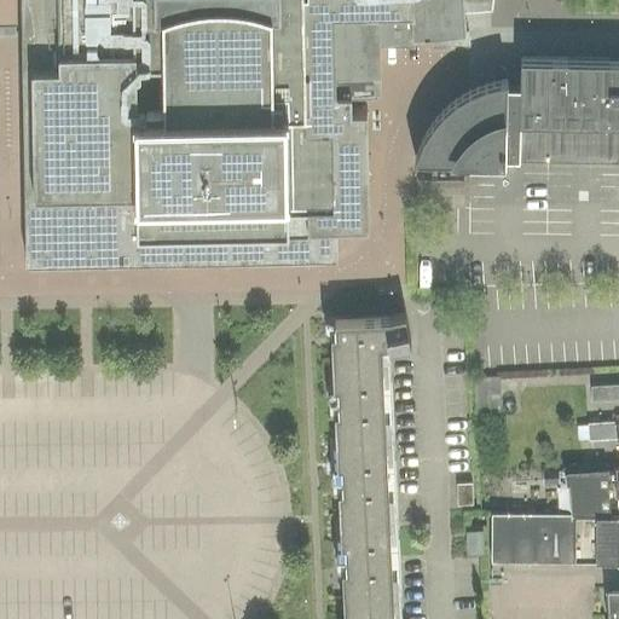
[(431,38),(431,33),(467,30),(466,7),(493,5),(493,0),(30,0),(33,6),(34,12),(34,16),(34,28),(33,32),(25,55),(24,59),(23,65),(27,261),(337,256),(337,225),(370,225),(368,108),(352,109),(352,92),(381,92),(380,40),(415,40),(415,34),(426,33),(426,38),(431,38)]
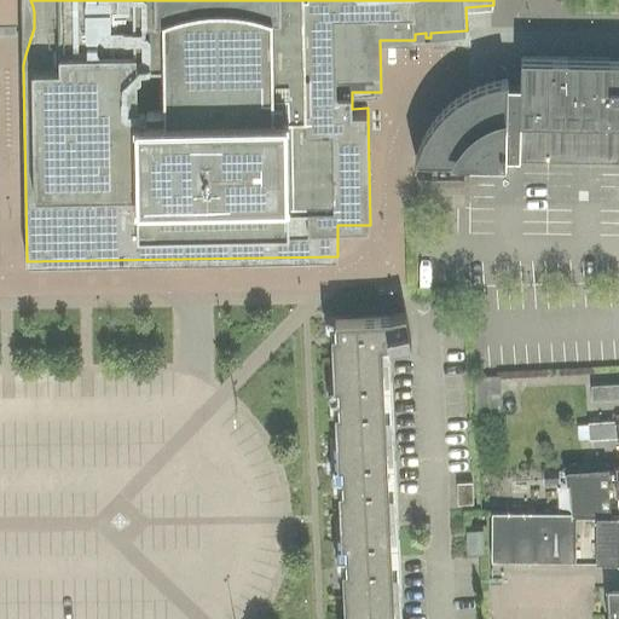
[(618,58),(521,57),(520,86),(507,86),(508,77),(497,79),(486,82),(476,86),(467,91),(457,96),(449,103),(441,110),(434,119),(428,127),(422,137),(418,146),(415,157),(505,158),(505,154),(519,154),(519,158),(618,161),(618,58)]
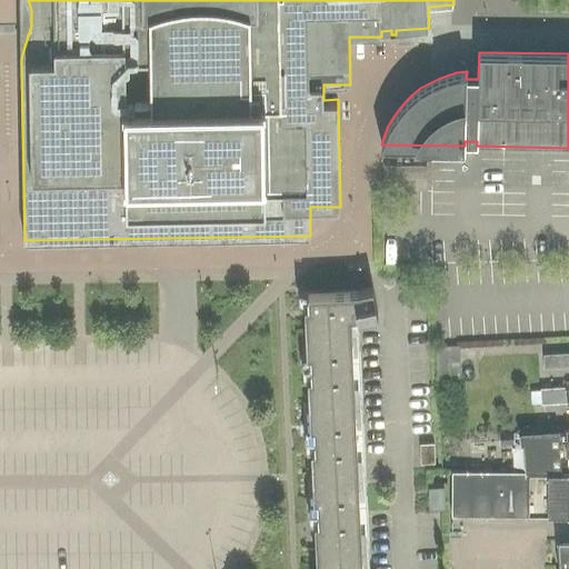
[(427,190),(427,165),(383,165),(383,189),(427,190)]
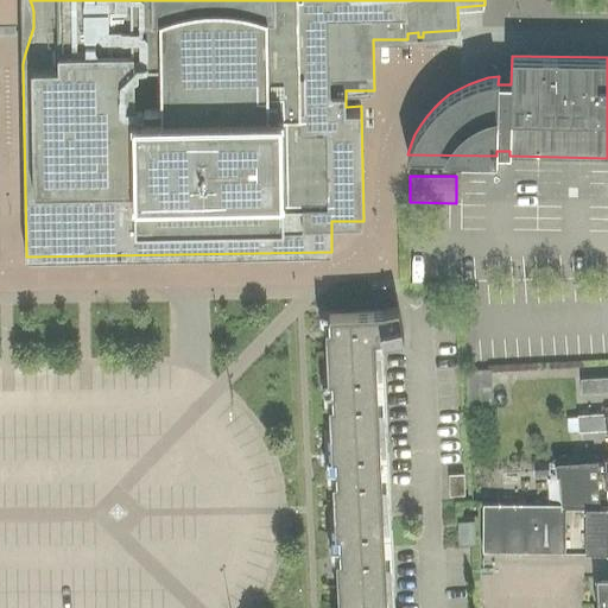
[(339,607),(387,607),(375,337),(388,336),(404,334),(398,306),(382,310),(325,312),(339,607)]
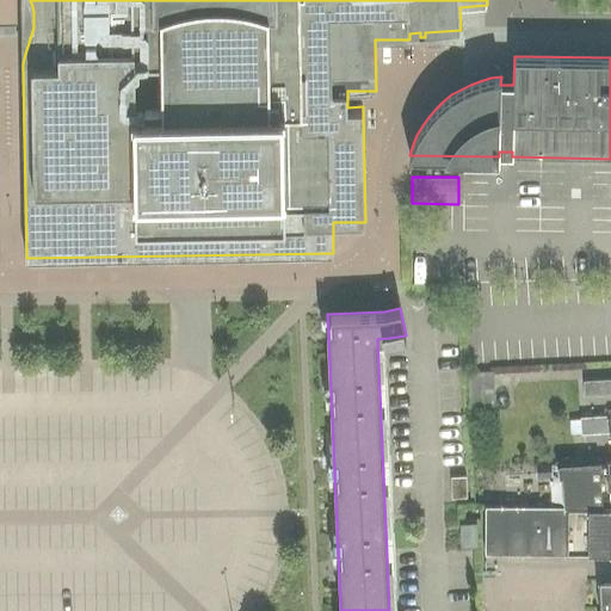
[(495,406),(494,371),(468,372),(469,406),(495,406)]
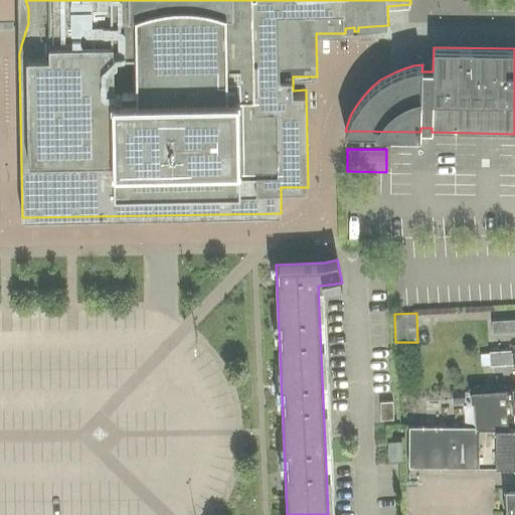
[(514,319),(492,321),(493,333),(514,331),(514,319)]
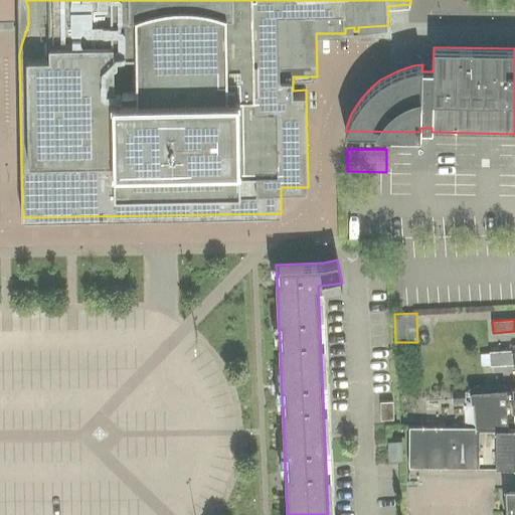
[(514,349),(491,351),(491,364),(514,362),(514,349)]
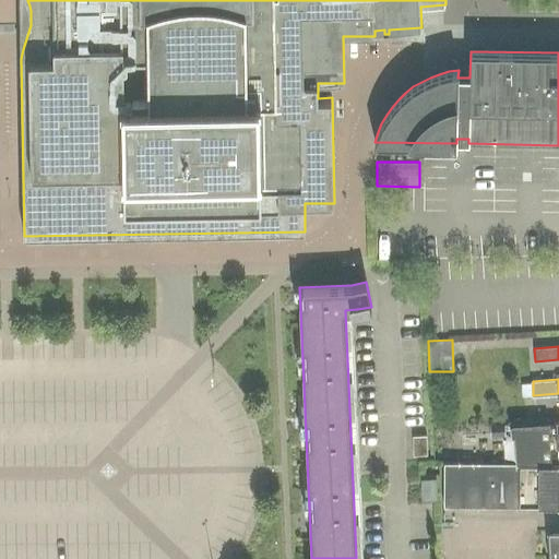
[(514,436),(516,453),(516,463),(558,463),(558,421),(543,423),(511,425),(512,436),(514,436)]
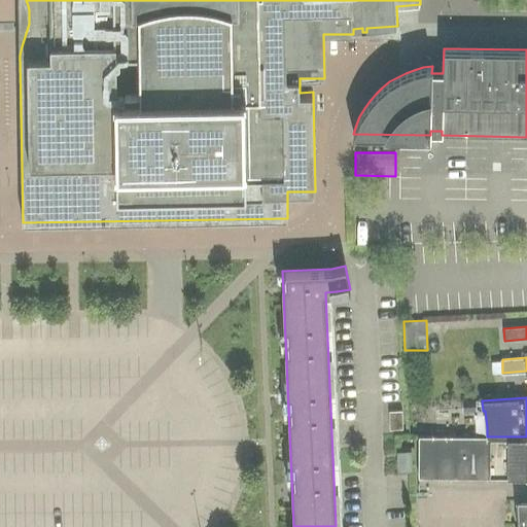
[(463,412),(476,411),(475,399),(463,400),(463,412)]
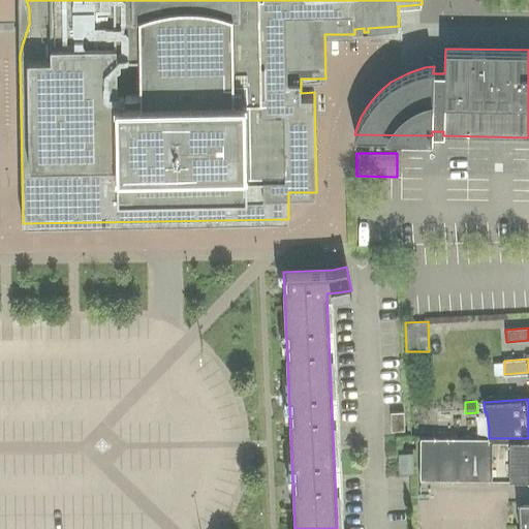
[(392,431),(404,431),(404,412),(391,412),(392,431)]
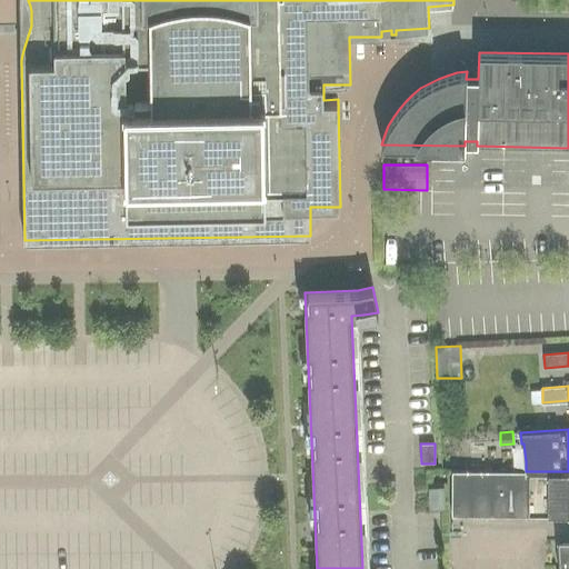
[(568,471),(526,471),(452,470),(452,515),(568,516),(568,471)]
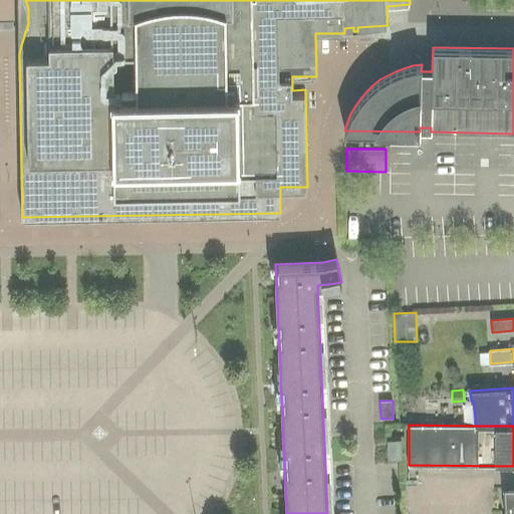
[(390,457),(402,457),(401,441),(390,441),(390,457)]
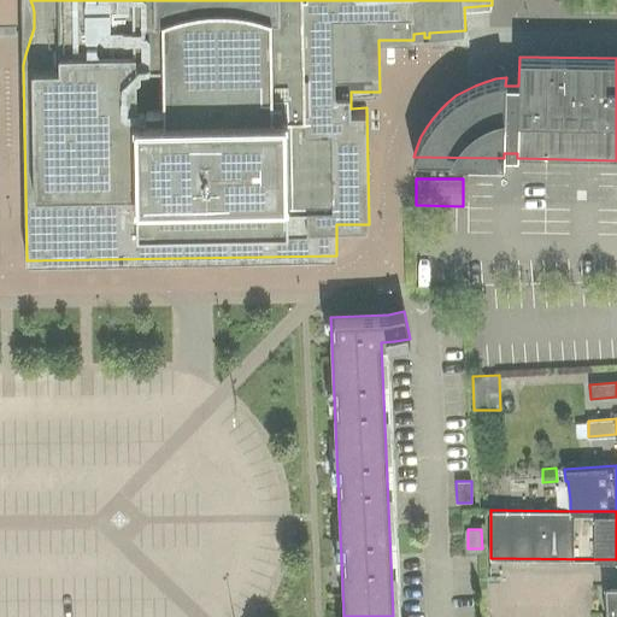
[(616,585),(604,585),(606,616),(607,616),(616,616),(616,585)]
